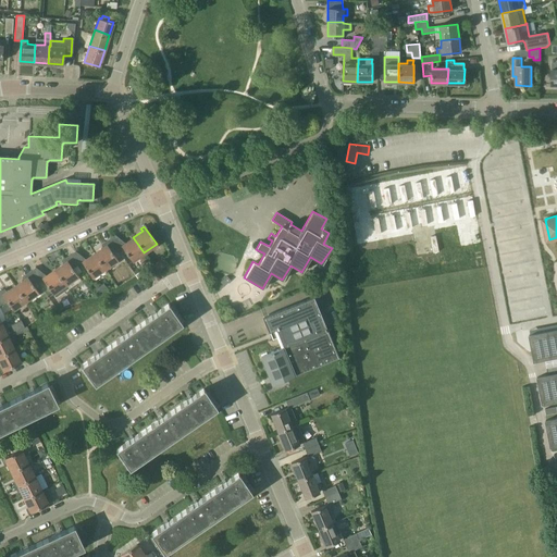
[(114,234),(108,238),(116,250),(116,249),(122,256),(125,254),(132,261),(144,252),(133,237),(125,243),(114,234)]
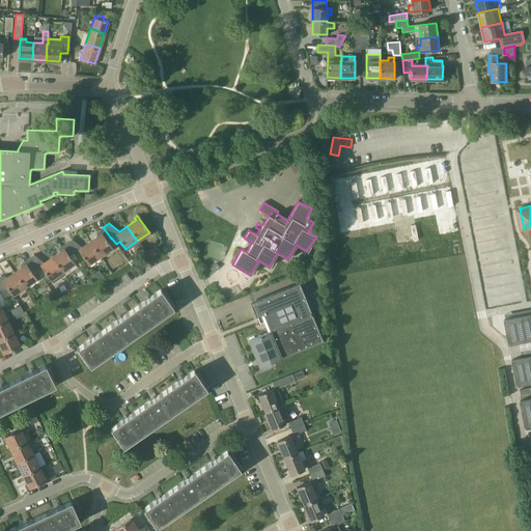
[(99,235),(89,242),(100,257),(112,248),(111,247),(116,244),(111,238),(111,239),(103,227),(96,231),(99,235)]
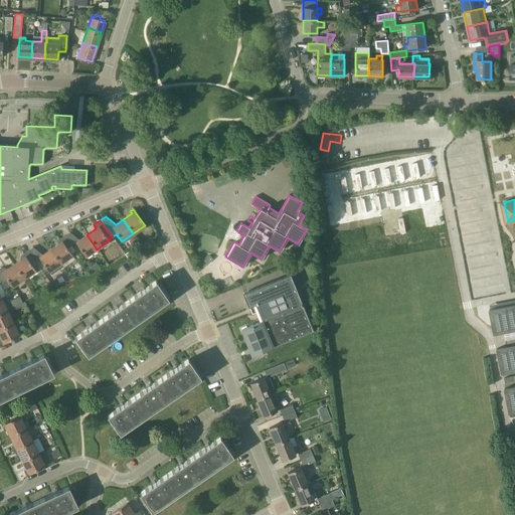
[(69,231),(63,235),(70,245),(74,243),(84,258),(97,249),(87,234),(78,239),(69,231)]
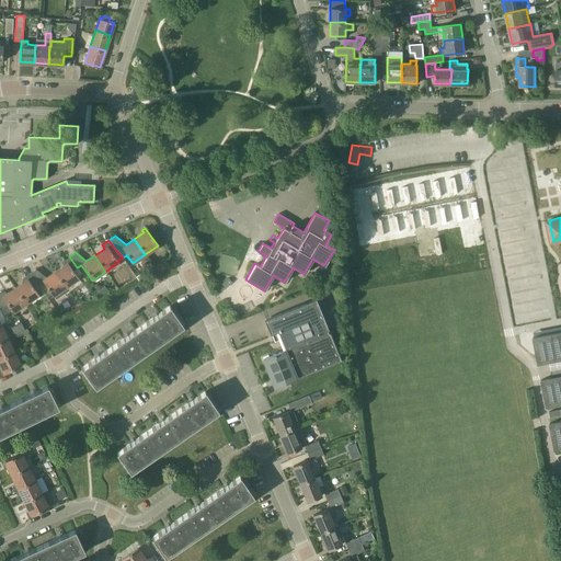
[(61,262),(64,264),(54,272),(65,287),(78,278),(72,271),(77,267),(69,256),(61,262)]
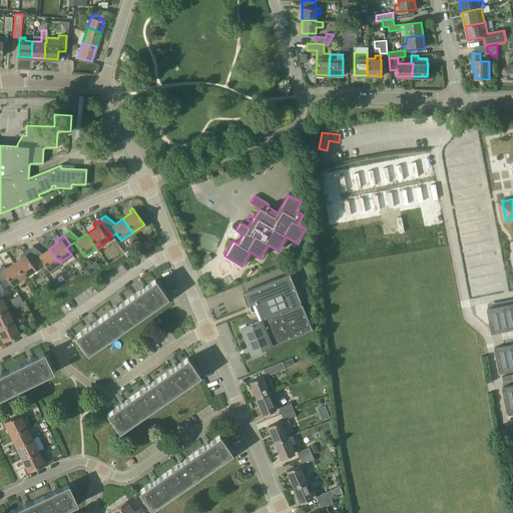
[(156,241),(152,236),(143,242),(146,248),(156,241)]
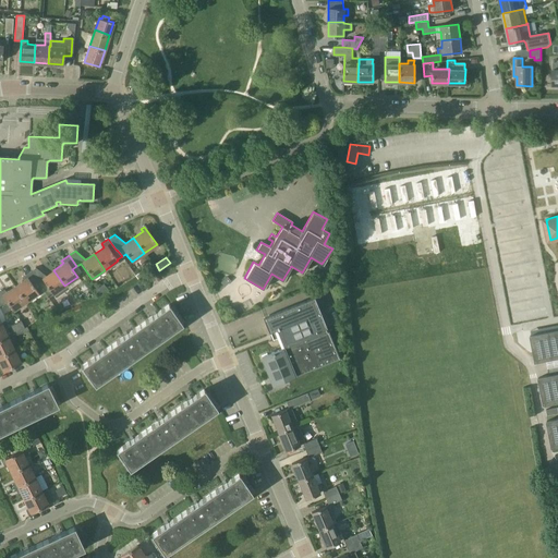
[(35,267),(28,273),(41,293),(48,289),(51,294),(64,286),(53,270),(46,276),(35,267)]
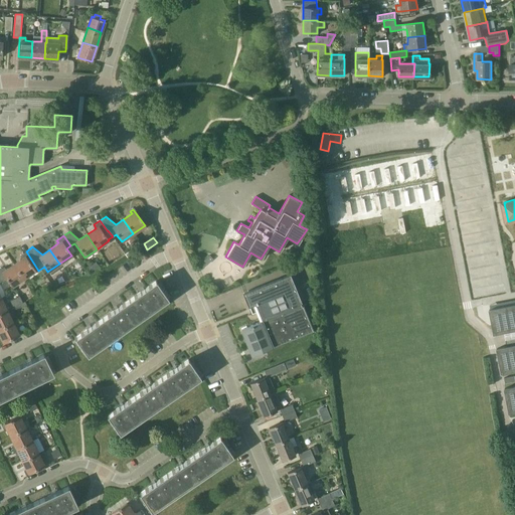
[(22,259),(13,265),(23,280),(35,272),(36,273),(38,271),(26,251),(20,255),(22,259)]
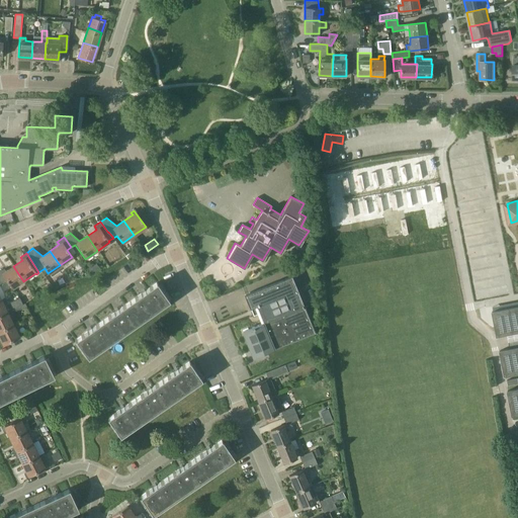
[(204,262),(208,266),(214,260),(210,256),(204,262)]
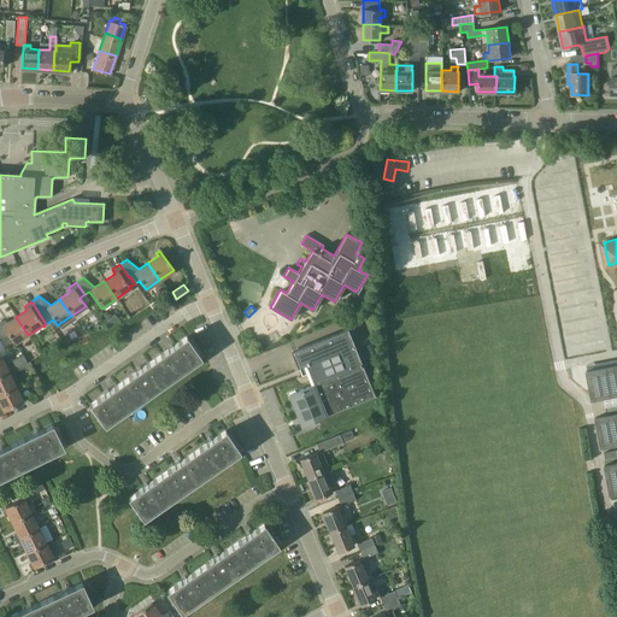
[(28,335),(16,317),(6,323),(4,319),(0,321),(0,323),(6,336),(9,335),(13,344),(28,335)]
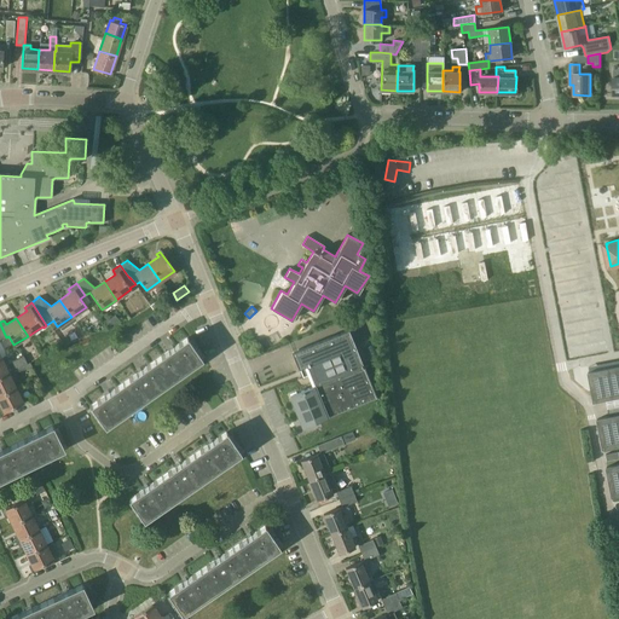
[(353,406),(376,397),(364,368),(348,330),(293,352),(304,376),(310,374),(314,386),(289,395),(302,427),(353,406)]
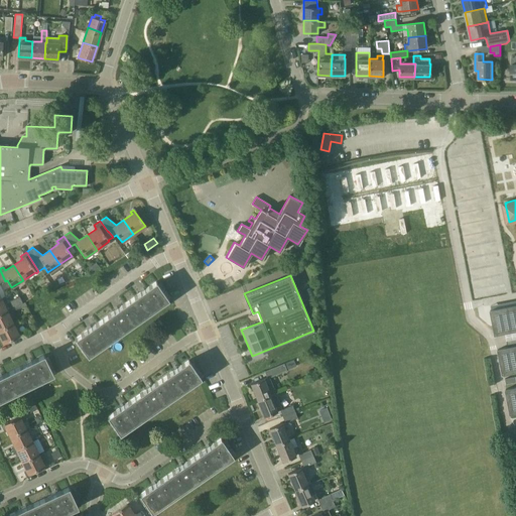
[(161,283),(158,285),(156,281),(76,338),(78,342),(76,344),(86,358),(171,298),(161,283)]
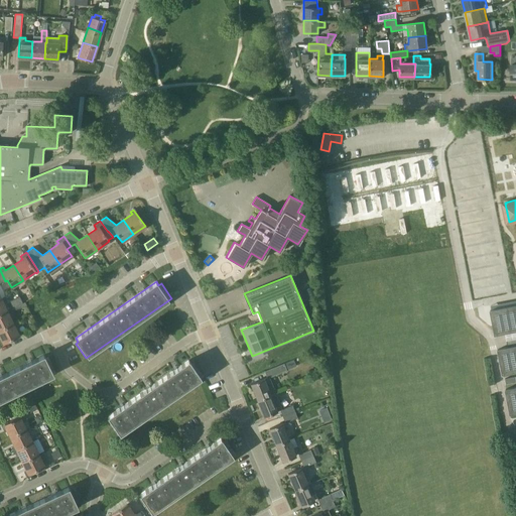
[(0,298),(0,313),(7,311),(22,303),(20,296),(3,304),(0,298)]
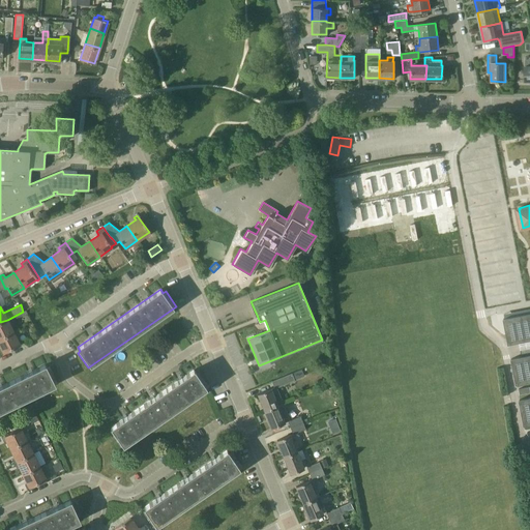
[(529,313),(504,319),(508,340),(509,344),(529,340),(529,347),(521,350),(522,356),(512,358),(517,384),(529,381),(529,398),(520,400),(525,425),(529,423),(529,313)]
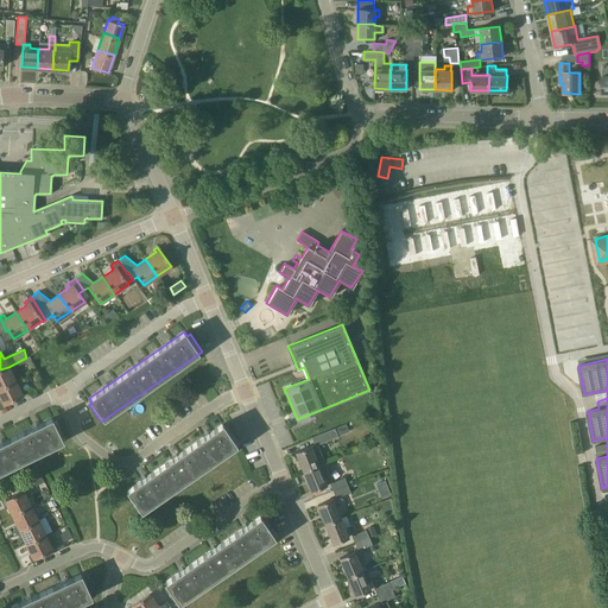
[(0,388),(16,381),(8,367),(0,369),(0,388)]
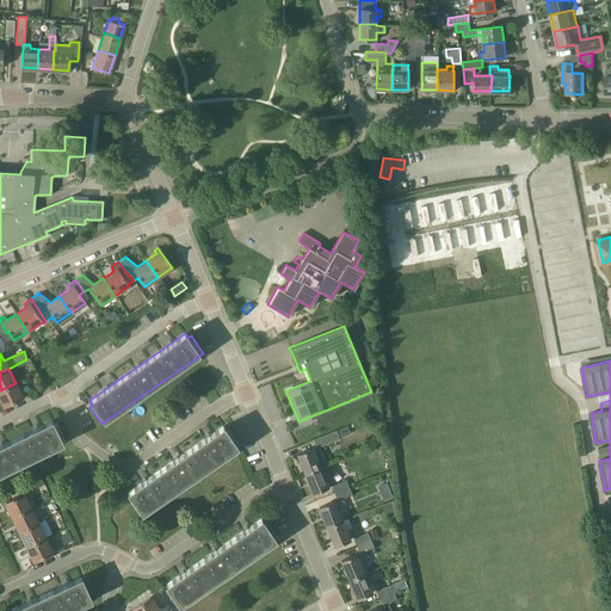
[(0,402),(0,407),(1,409),(23,397),(16,383),(0,390),(0,397),(2,402),(0,402)]
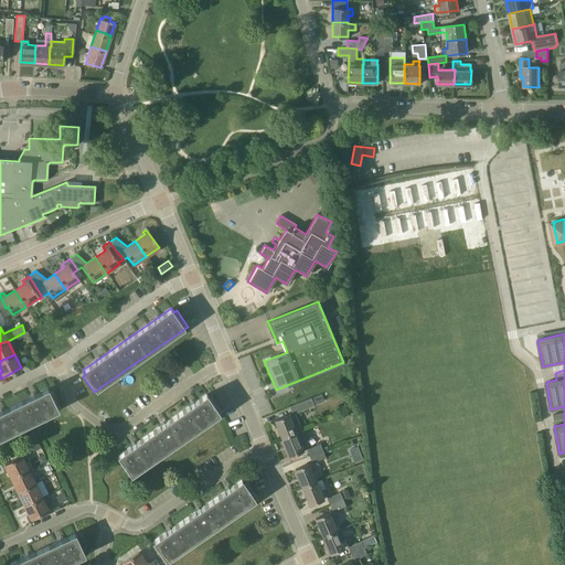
[(0,438),(62,407),(53,390),(50,392),(48,387),(0,411),(0,438)]
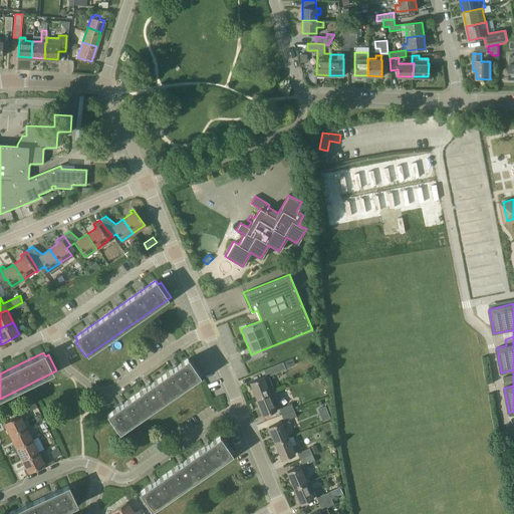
[(116,435),(119,433),(203,375),(194,360),(191,362),(188,358),(106,414),(109,418),(106,420),(116,435)]
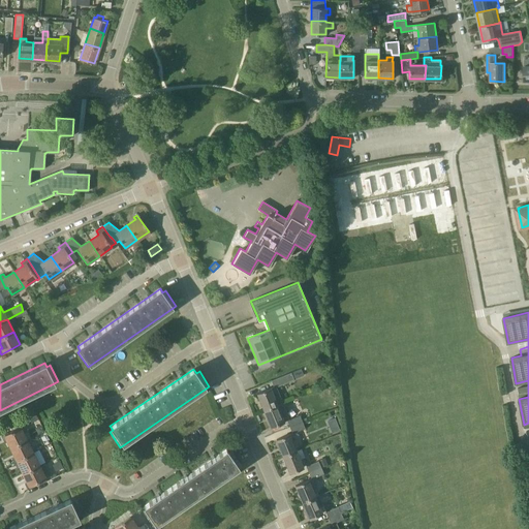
[(271,381),(274,387),(257,394),(265,410),(282,403),(276,386),(293,379),(291,373),(271,381)]
